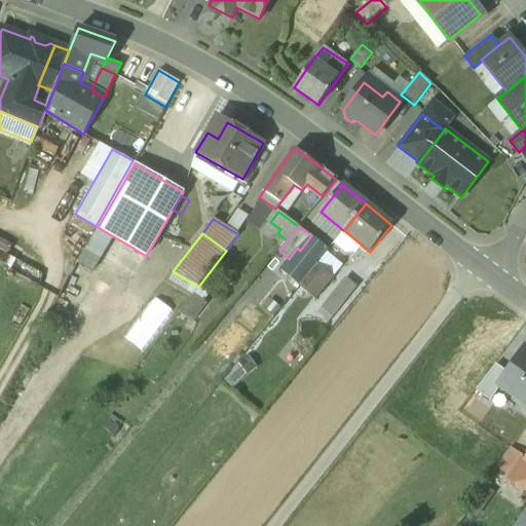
[(311,235),(300,251),(297,248),(289,259),(279,270),(299,285),(316,263),(328,248),(311,235)]
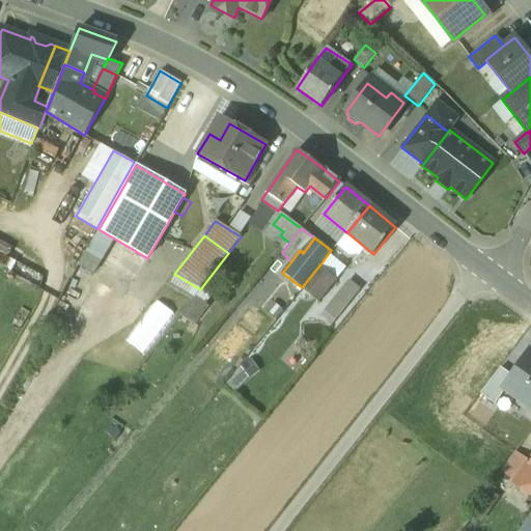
[(336,278),(319,266),(302,287),(318,301),(336,278)]
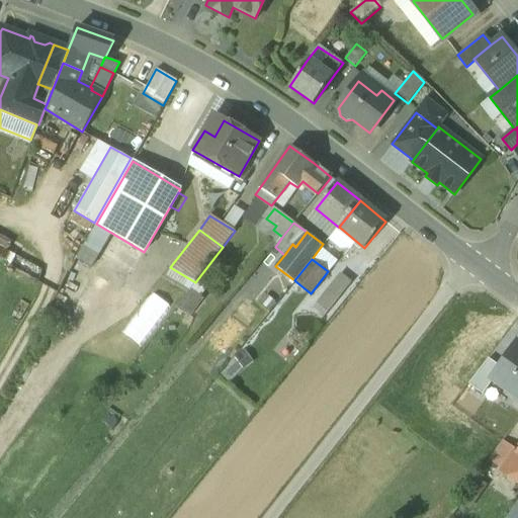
[(313,305),(327,315),(352,278),(338,268),(313,305)]
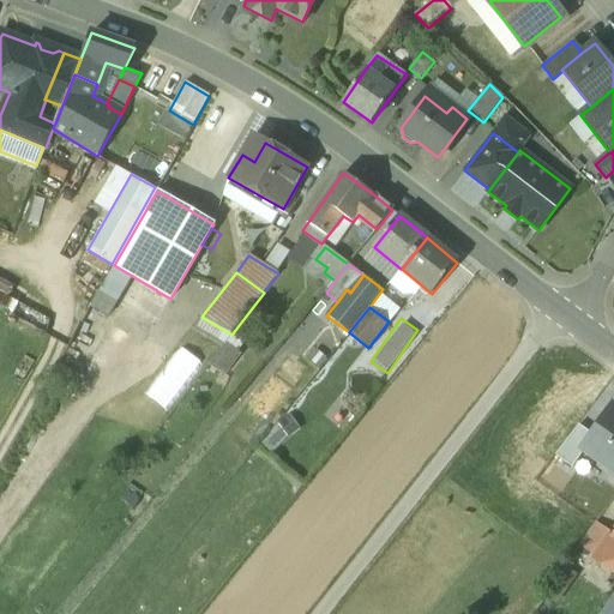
[(227,342),(210,363),(223,373),(240,351),(227,342)]
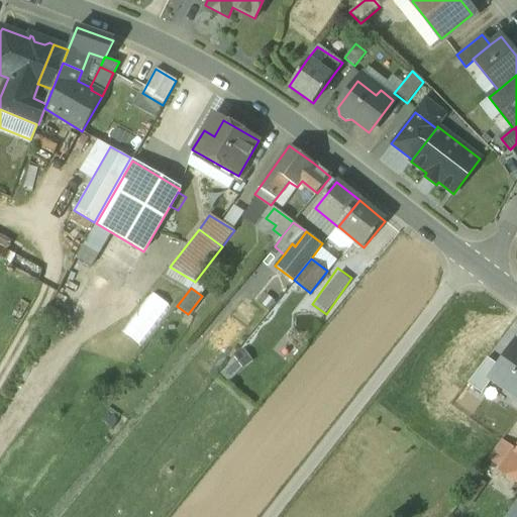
[(516,345),(500,368),(491,380),(516,400),(516,345)]
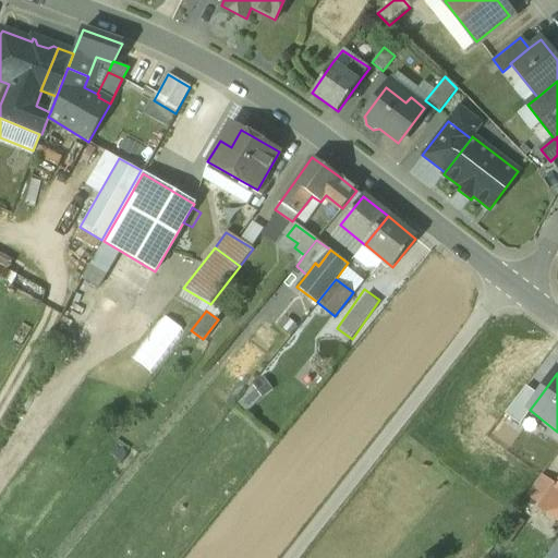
[(526,387),(506,413),(520,424),(530,410),(540,397),(526,387)]
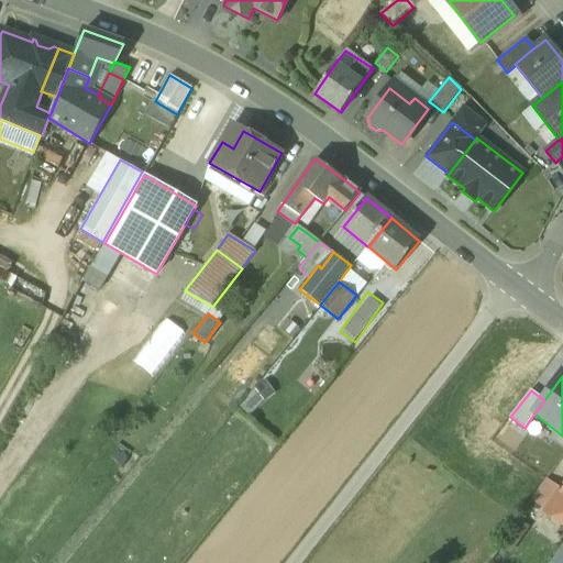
[(545,511),(561,493),(549,484),(533,503),(545,511)]
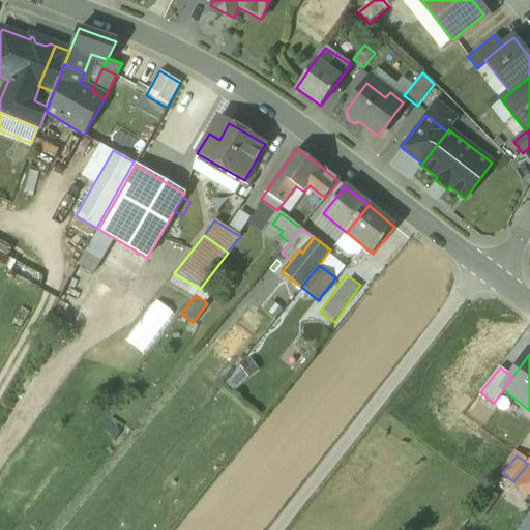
[(529,461),(512,484),(524,494),(529,488),(529,461)]
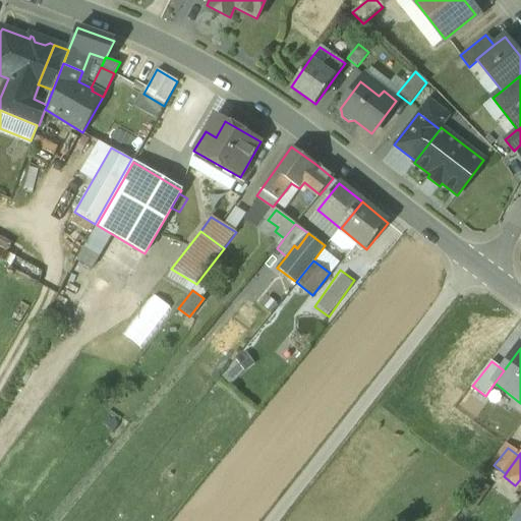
[(520,520),(520,506),(510,520),(520,520)]
